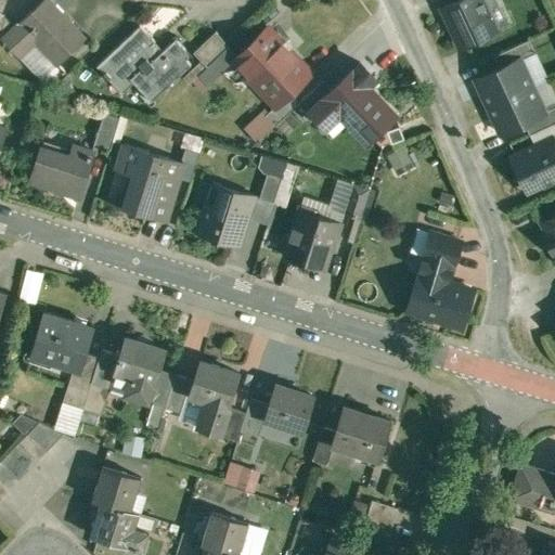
[(42,0),(16,26),(2,39),(3,40),(18,56),(36,40),(59,64),(86,38),(48,0),(42,0)]
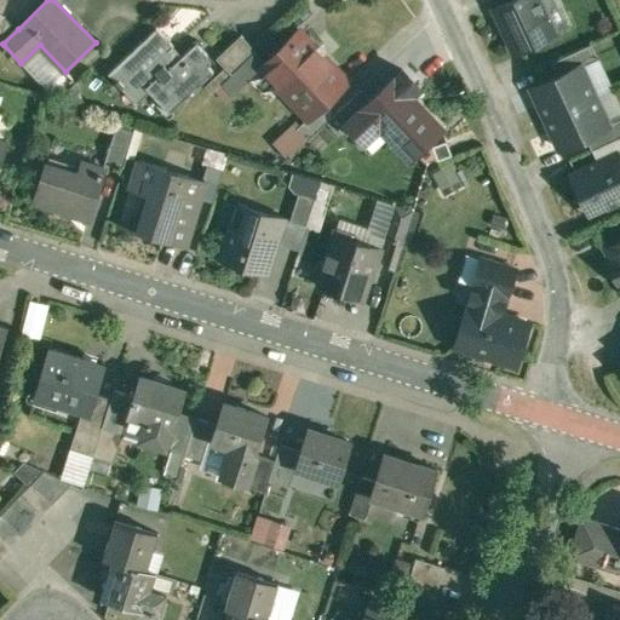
[(512,0),(495,9),(516,51),(556,33),(540,0),(512,0)]
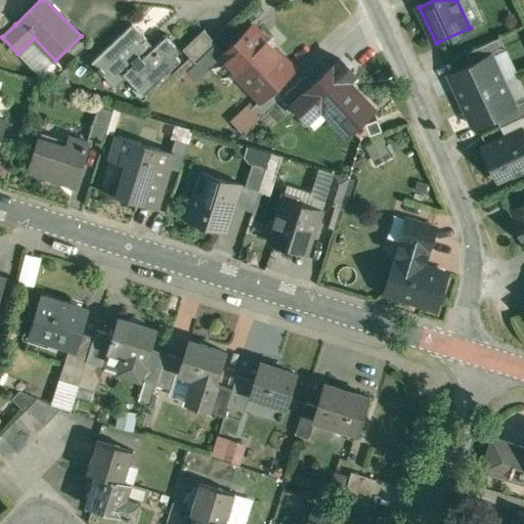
[(0,14),(0,40),(3,38),(2,37),(15,25),(3,12),(0,14)]
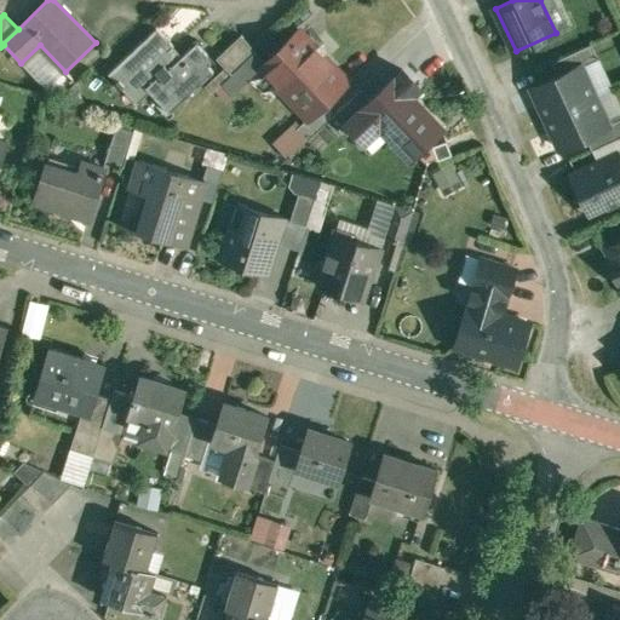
[(172,49),(156,30),(108,74),(120,87),(126,81),(137,93),(144,87),(167,114),(212,73),(201,61),(206,57),(194,44),(174,61),(167,52),(172,49)]
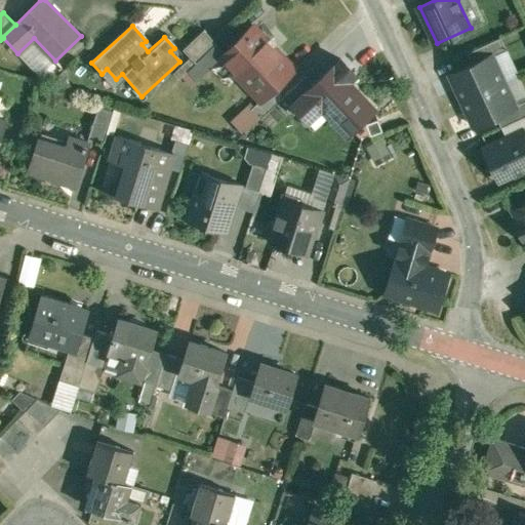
[(252,26),(218,57),(220,58),(221,57),(239,75),(234,79),(238,83),(240,81),(258,101),(259,102),(274,87),(293,69),(273,47),(272,48),(253,28),(253,27),(252,26)]
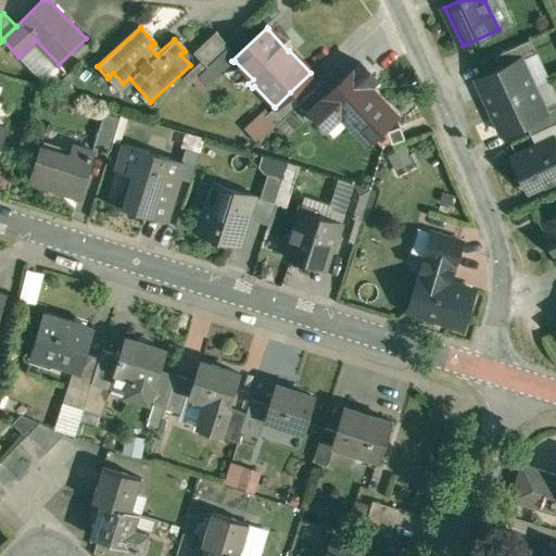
[(215,33),(192,53),(206,67),(228,47),(215,33)]
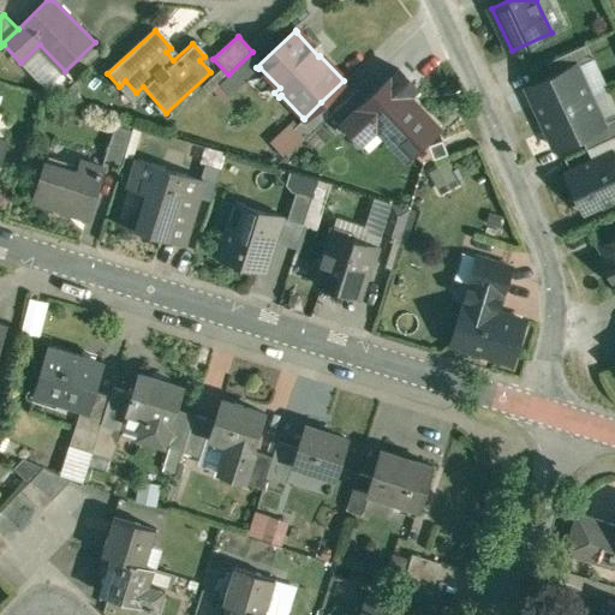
[(587,43),(548,61),(554,75),(577,64),(578,66),(595,58),(587,43)]
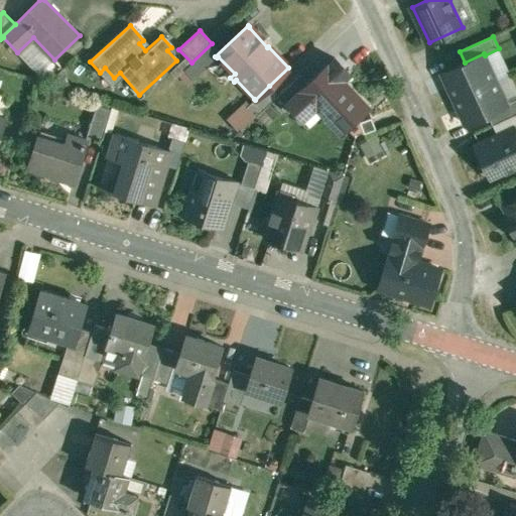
[(465,62),(443,73),(455,98),(496,79),(485,55),(484,53),(465,62)]
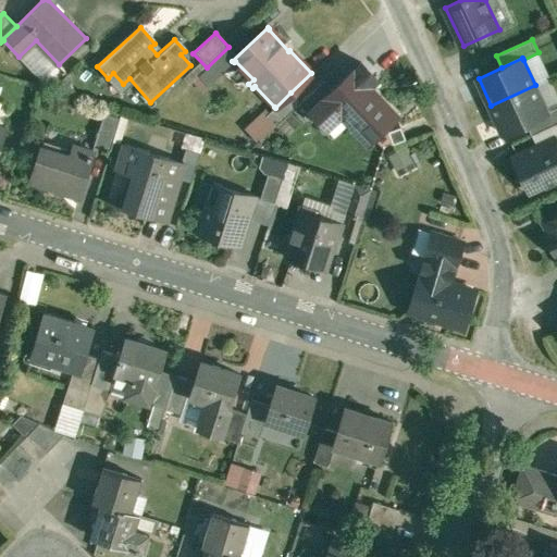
[(396,114),(354,71),(333,90),(312,110),(312,111),(327,126),(341,113),(368,141),(396,114)]
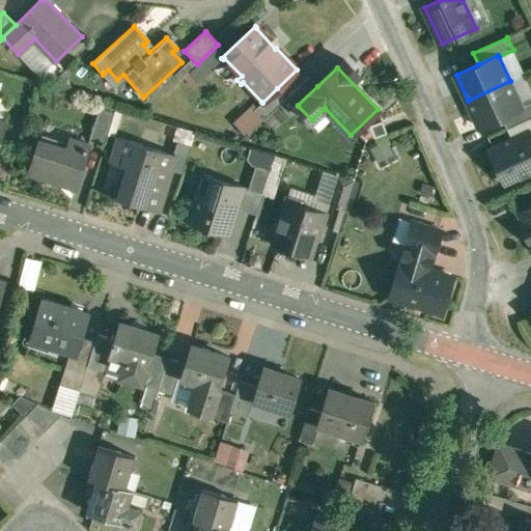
[(286,99),(285,100),(295,109),(298,106),(298,105),(317,86),(309,77),(286,99)]
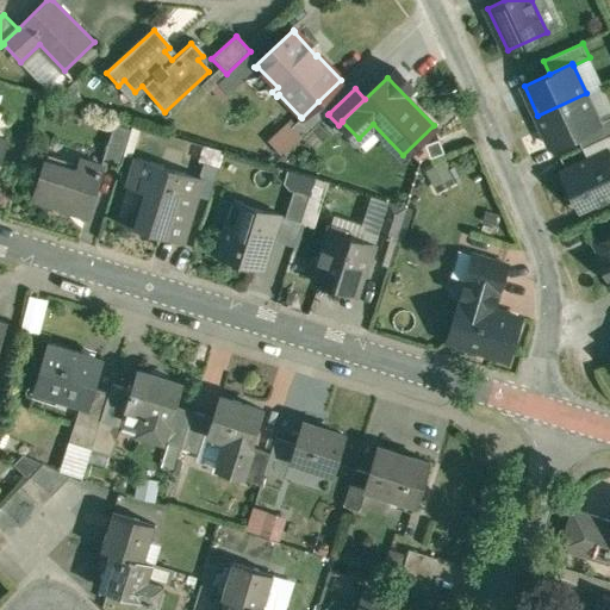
[(586,93),(537,116),(552,145),(577,134),(599,124),(599,122),(586,93)]
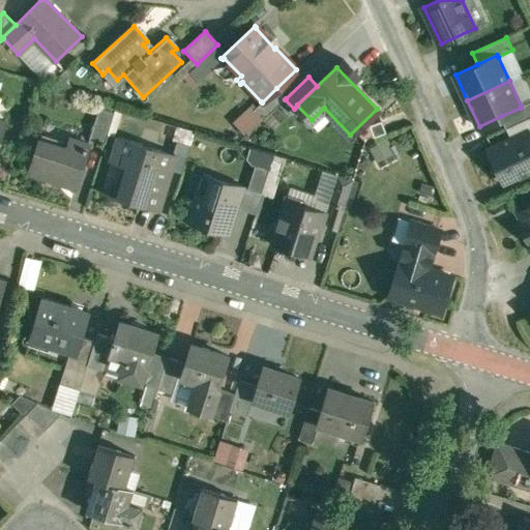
[(276,88),(262,102),(261,101),(253,110),(262,120),(285,99),(286,98),(276,88)]
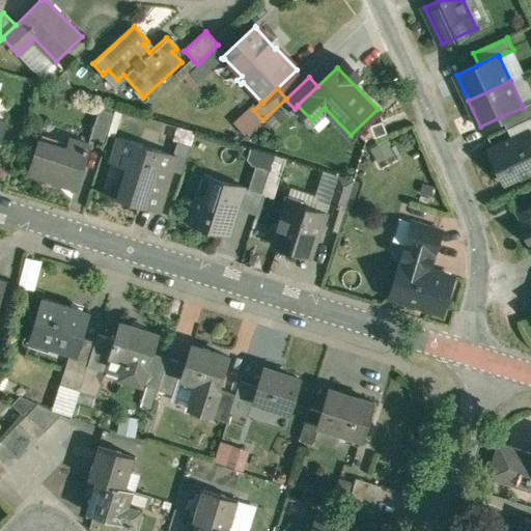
[(530,102),(522,106),(522,108),(502,116),(508,129),(530,117),(530,102)]
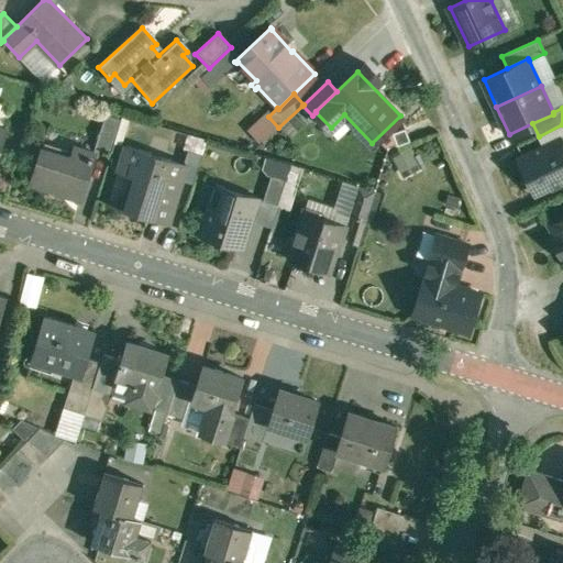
[(242,128),(256,143),(275,127),(261,111),(242,128)]
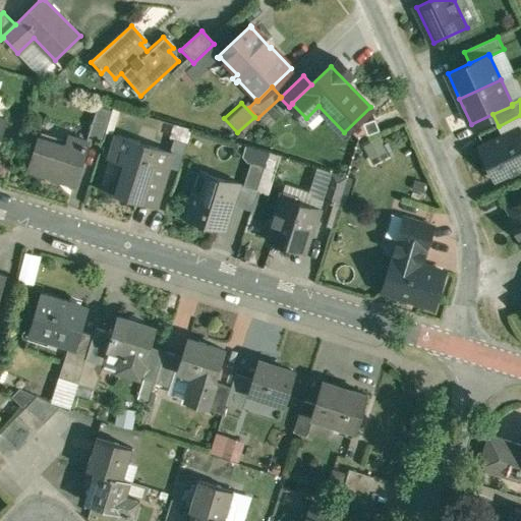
[(112,110),(98,106),(89,136),(103,140),(112,110)]
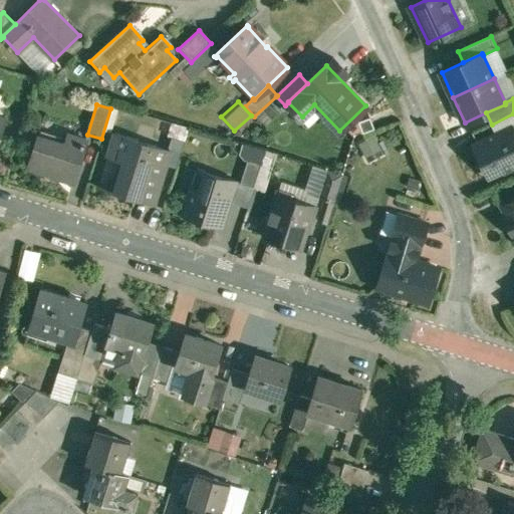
[(370,115),(358,119),(363,132),(374,127),(370,115)]
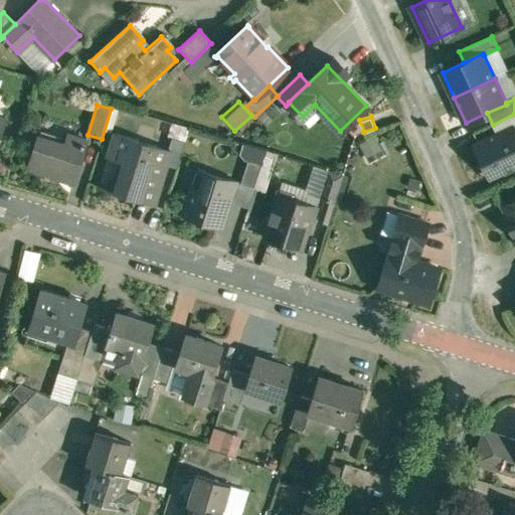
[(514,129),(514,128),(476,146),(490,176),(514,164),(514,129)]
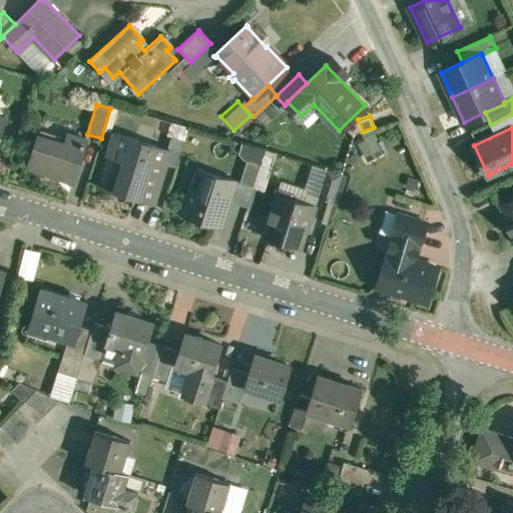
[(66,144),(40,135),(30,165),(73,180),(87,139),(70,134),(66,144)]
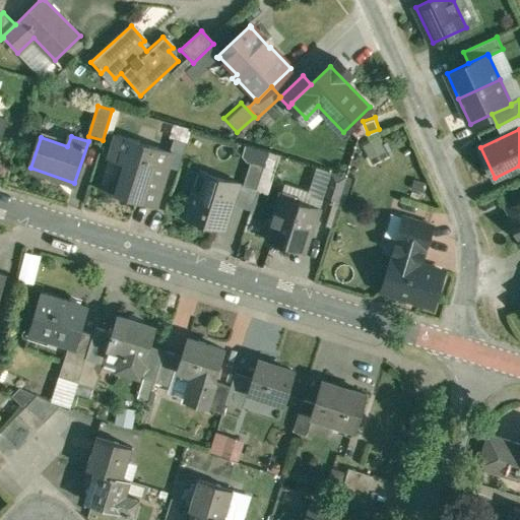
[(170,152),(117,136),(110,160),(121,164),(112,192),(102,188),(102,190),(154,206),(167,167),(171,152),(170,152)]
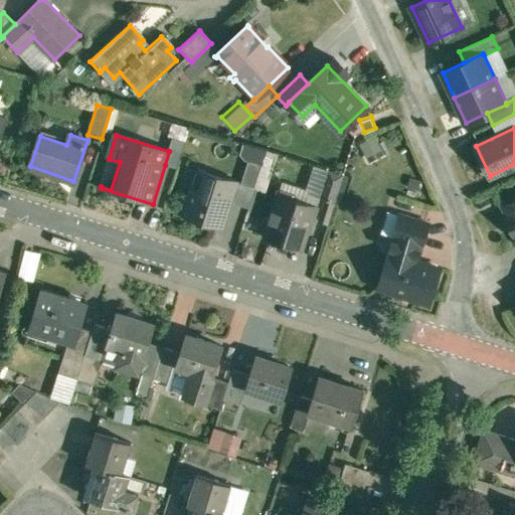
[(365,162),(382,153),(372,135),(356,143),(365,162)]
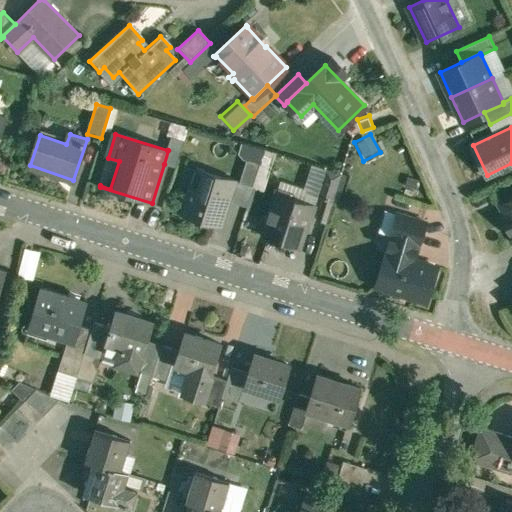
[(183,141),(170,137),(167,150),(168,150),(164,164),(176,167),(183,141)]
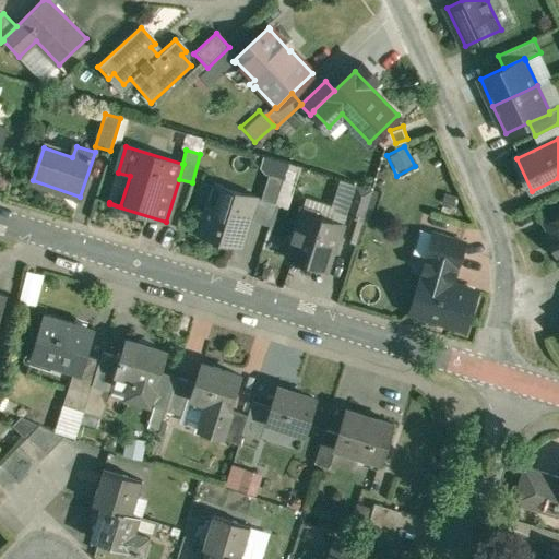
[(284,179),(270,175),(262,200),(276,204),(284,179)]
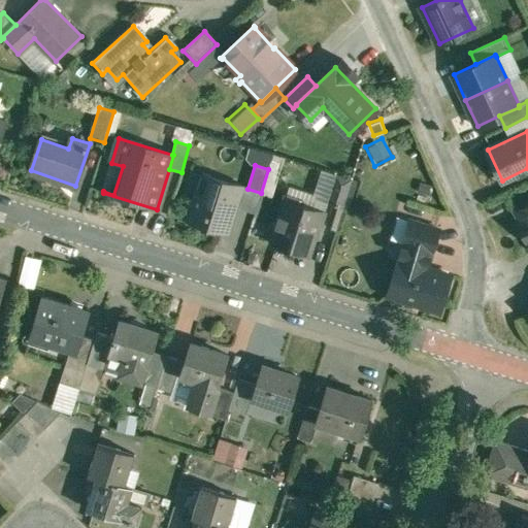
[(209,176),(203,194),(198,192),(189,220),(228,232),(232,218),(230,217),(240,185),(204,173),(203,174),(209,176)]
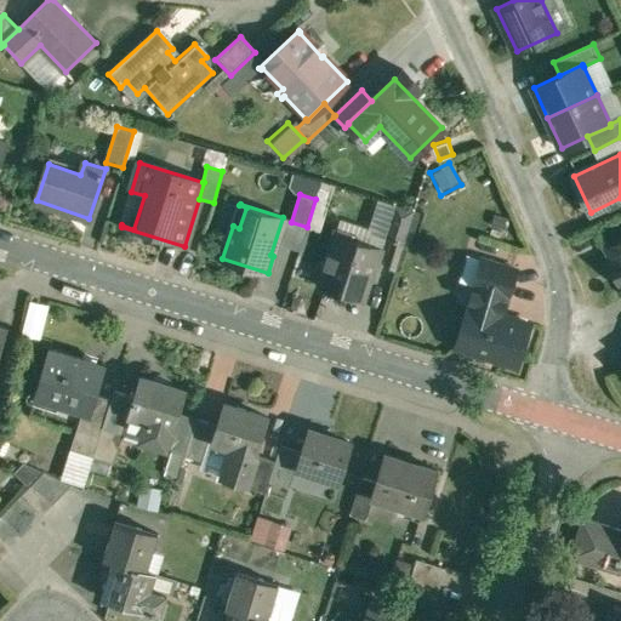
[(414,210),(394,204),(385,238),(403,244),(414,210)]
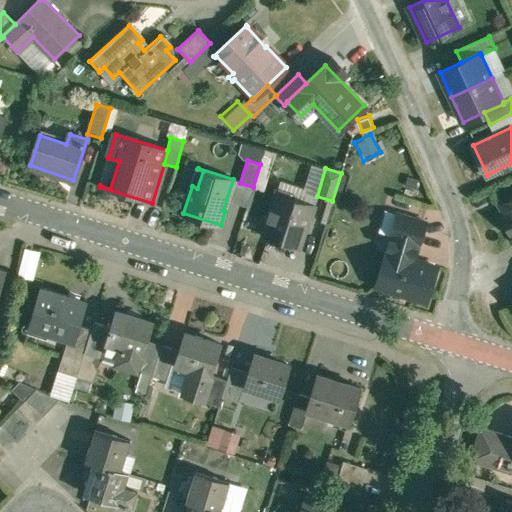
[(291,204),(275,199),(263,237),(299,248),(308,220),(310,220),(315,205),(293,198),(291,204)]
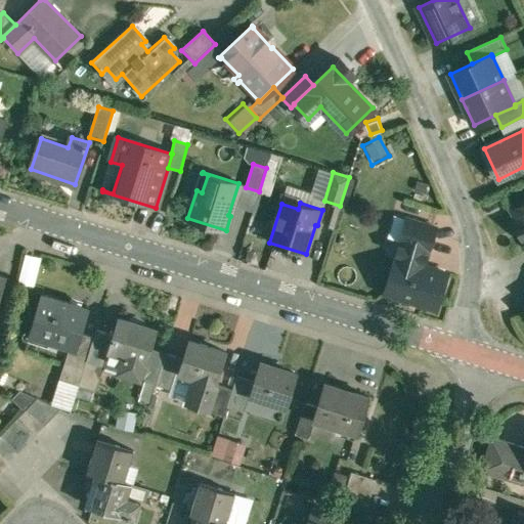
[(523,203),(514,209),(520,222),(517,223),(523,237),(523,236),(523,203)]
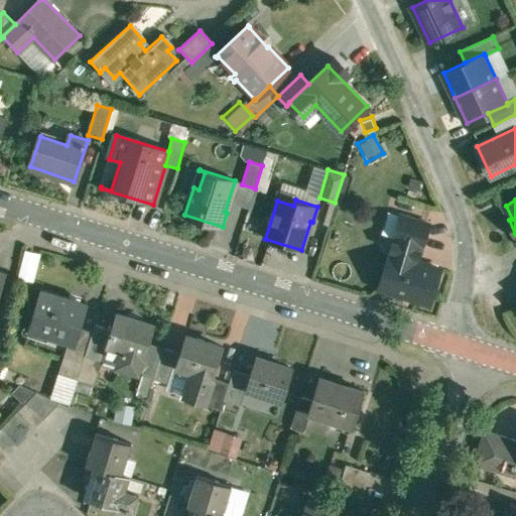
[(402,216),(393,213),(386,236),(395,239),(402,216)]
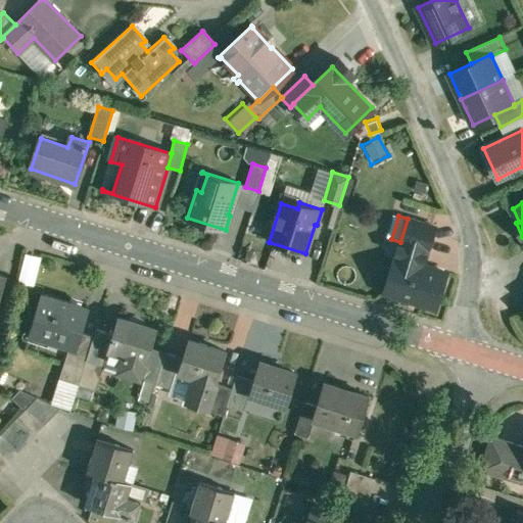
[(435,227),(408,219),(400,242),(428,250),(435,227)]
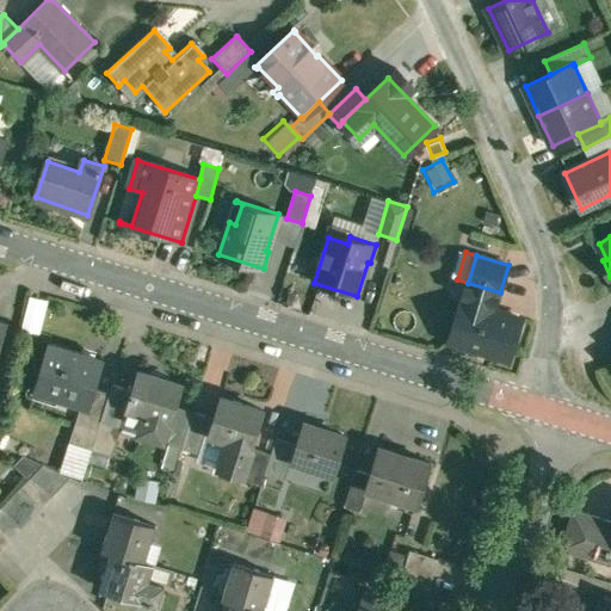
[(500,292),(468,283),(462,301),(494,310),(500,292)]
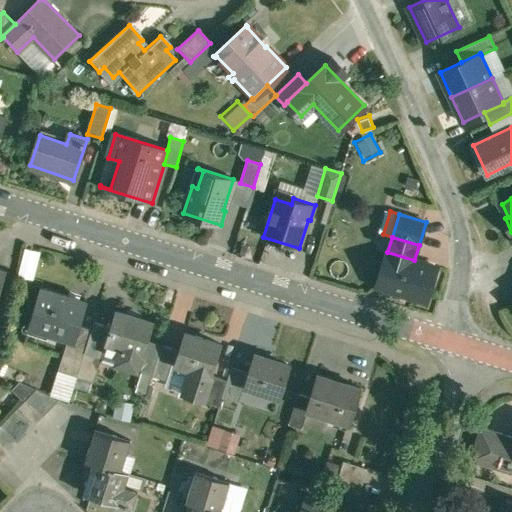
[(19,247),(14,275),(32,278),(37,250),(19,247)]
